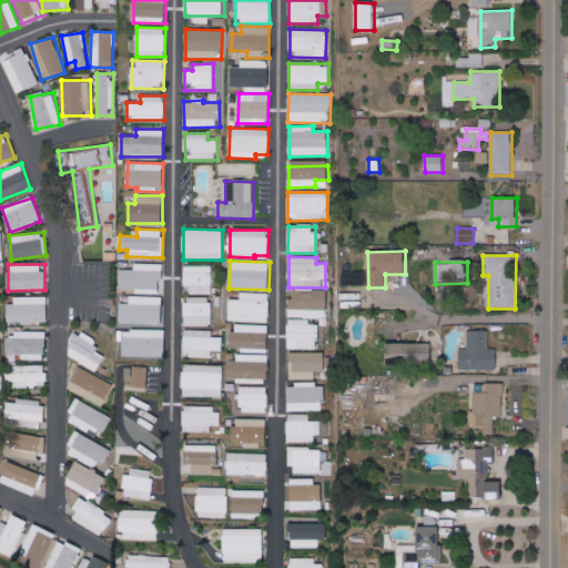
[(161,264),(134,264),(133,270),(119,270),(119,288),(135,288),(135,294),(161,294),(161,264)]
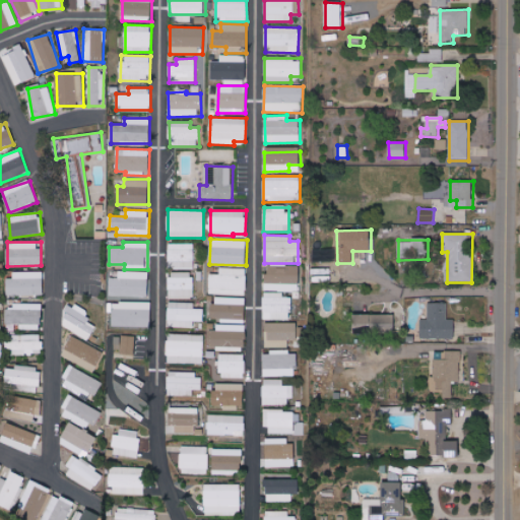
[(193,244),(168,243),(168,268),(193,268),(193,244)]
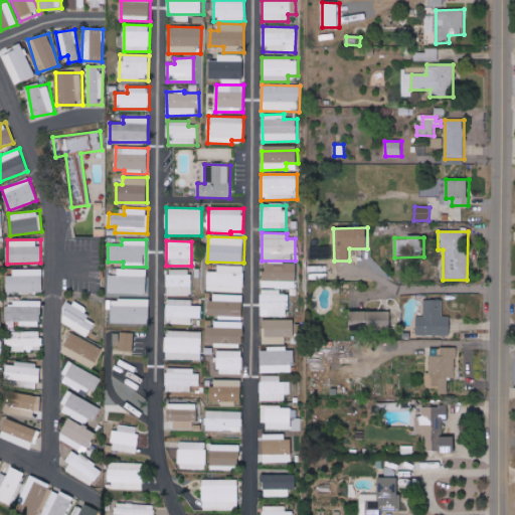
[(296,264),(264,263),(263,289),(296,289),(296,264)]
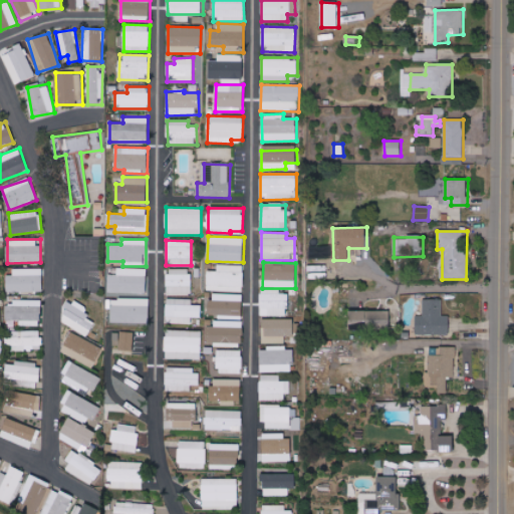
[(242,292),(243,266),(217,265),(217,271),(207,271),(206,291),(242,292)]
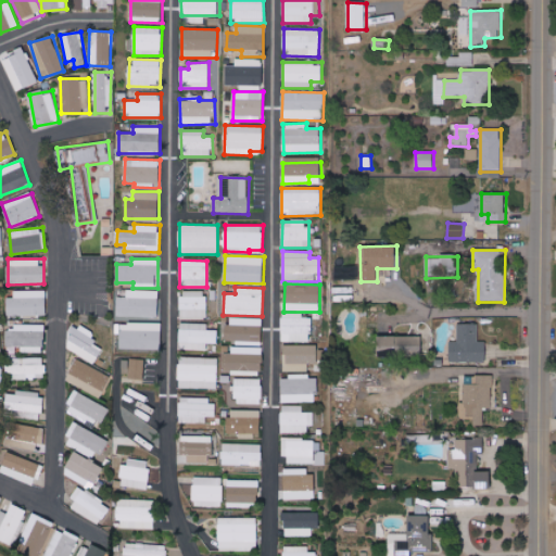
[(46,291),(13,290),(13,298),(5,298),(5,316),(46,316),(46,291)]
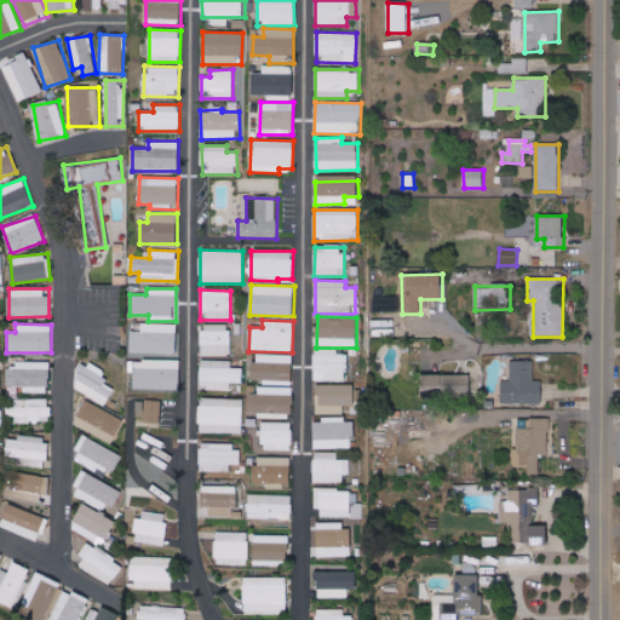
[(130,352),(176,354),(177,325),(136,323),(136,331),(131,331),(130,352)]
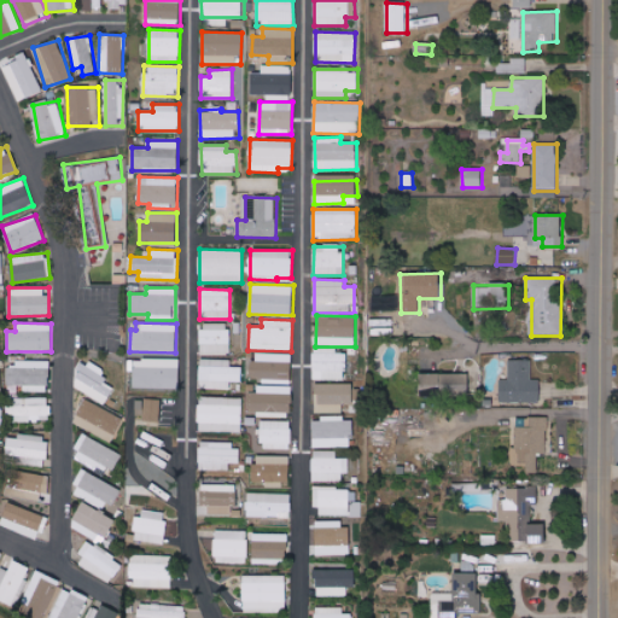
[(229,353),(228,324),(199,324),(199,354),(229,353)]
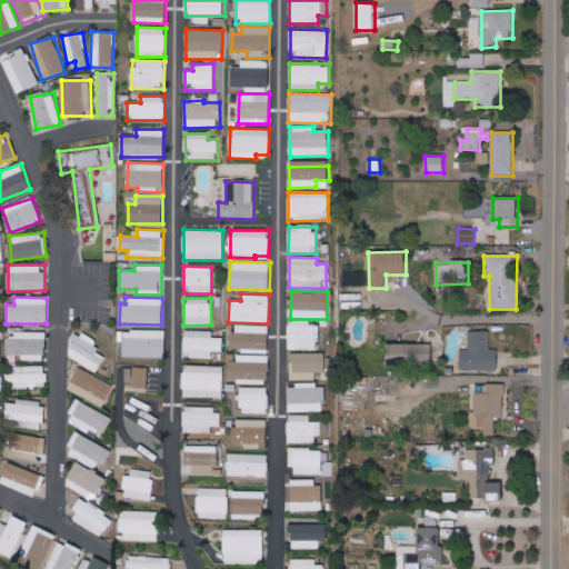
[(318,326),(310,326),(310,320),(288,320),(288,350),(318,350),(318,326)]
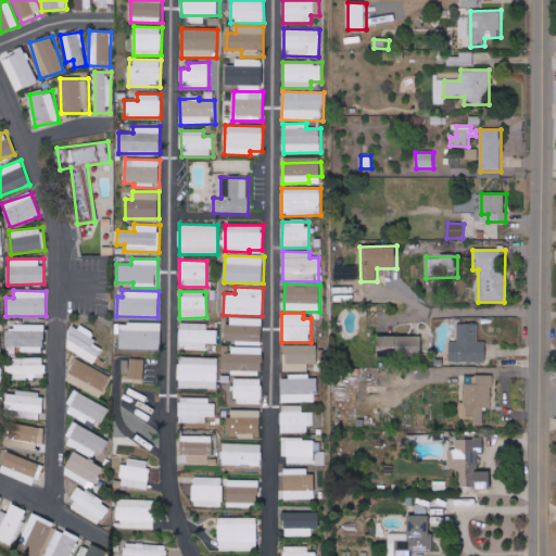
[(43,352),(43,325),(13,324),(13,330),(5,330),(5,351),(43,352)]
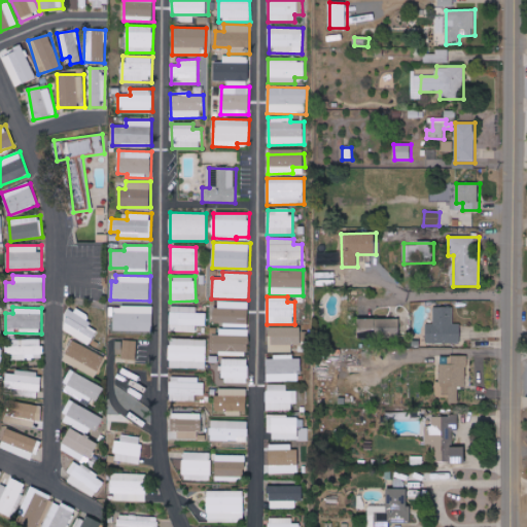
[(98,331),(88,325),(92,317),(75,307),(62,329),(89,345),(98,331)]
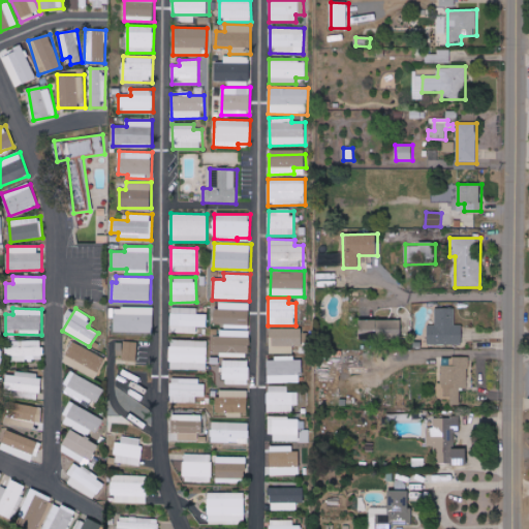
[(196,334),(196,327),(207,328),(207,314),(197,314),(197,308),(172,308),(170,333),(196,334)]
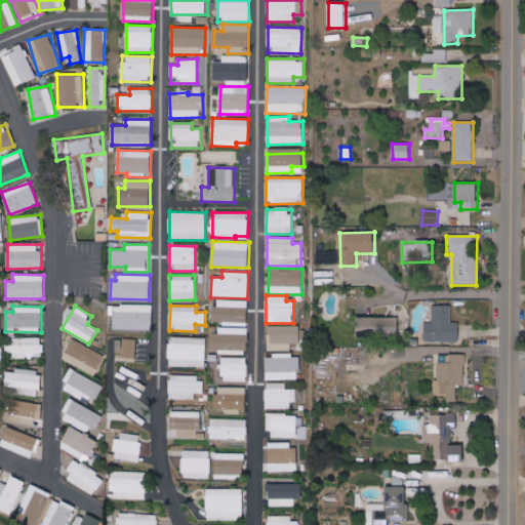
[(425,323),(426,342),(458,341),(458,322),(451,323),(450,306),(432,307),(433,323),(425,323)]
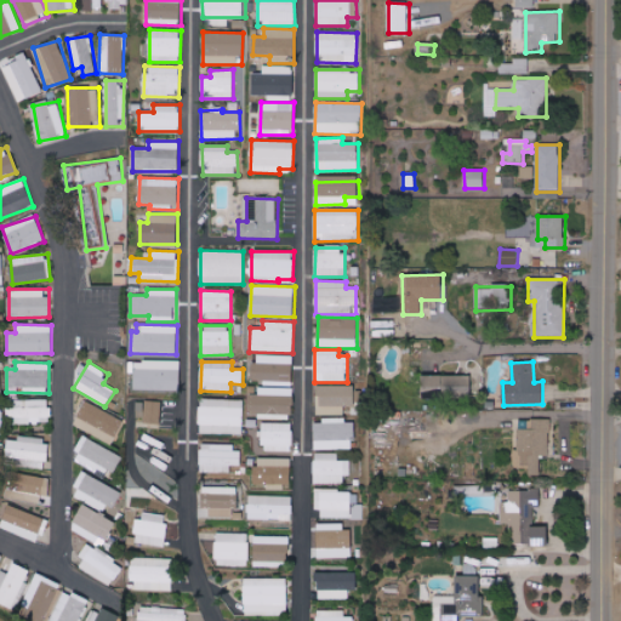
[(471,375),(423,376),(423,399),(472,399),(471,375)]
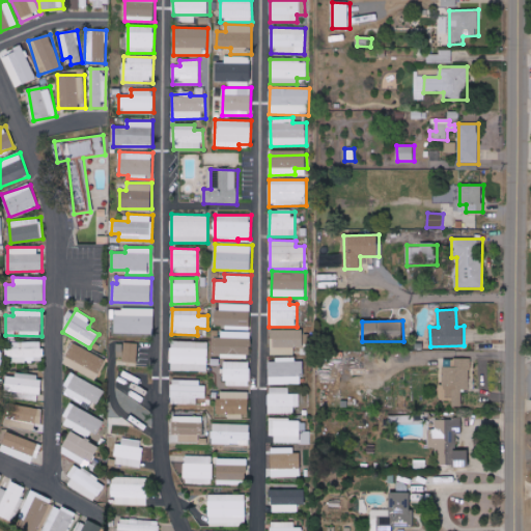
[(271,355),(294,355),(294,347),(303,347),(304,330),(272,330),(271,355)]
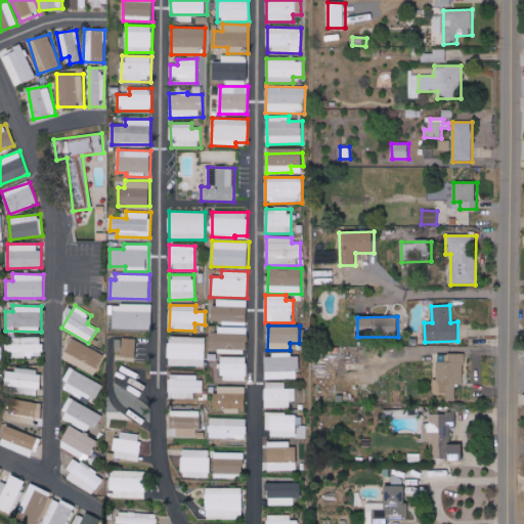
[(248,328),(218,326),(218,334),(211,334),(211,350),(247,351),(248,328)]
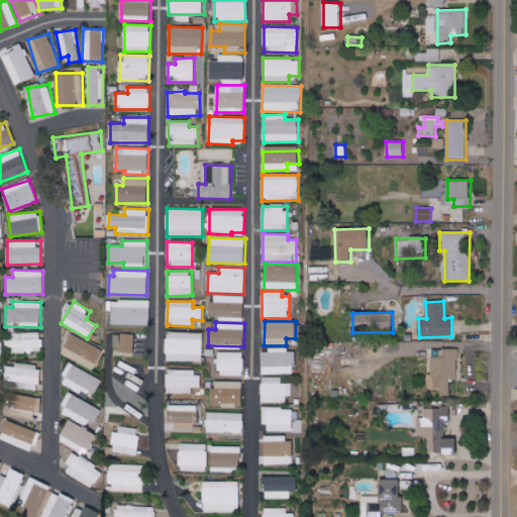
[(203,333),(167,332),(166,360),(202,362),(203,333)]
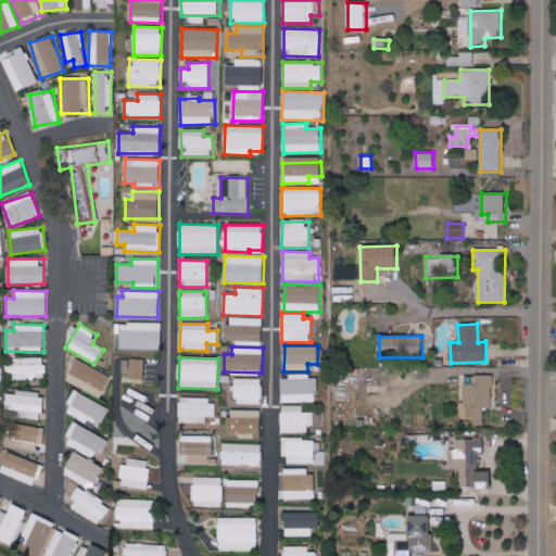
[(7,379),(45,379),(45,358),(8,358),(7,379)]
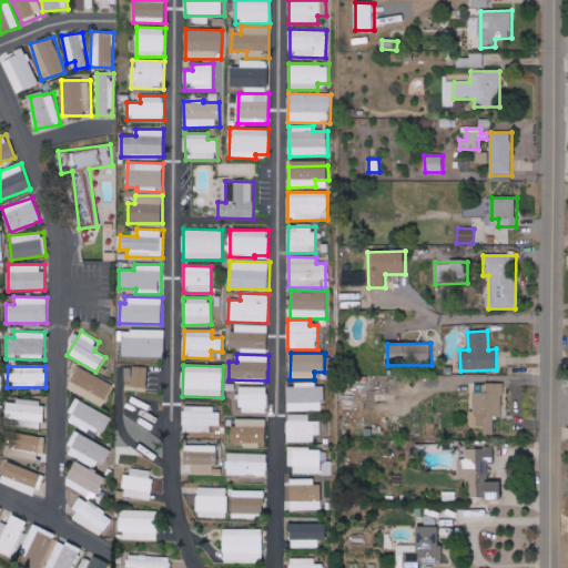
[(148,367),(133,366),(132,387),(146,388),(148,367)]
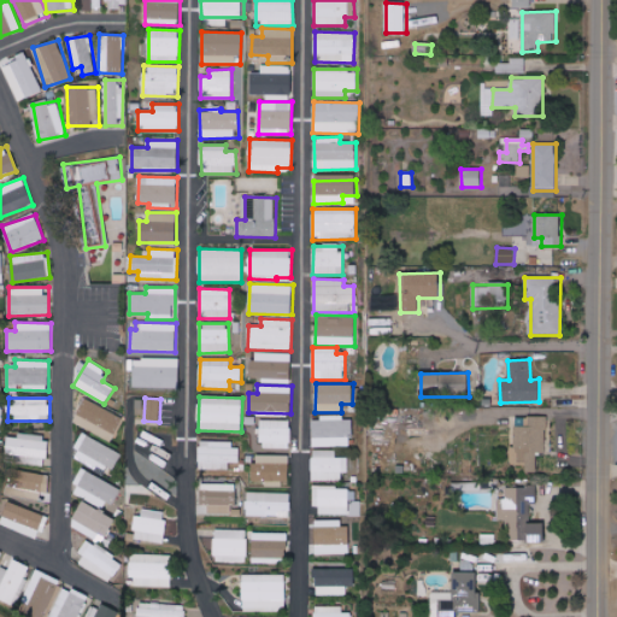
[(123,417),(84,399),(72,423),(112,441),(123,417)]
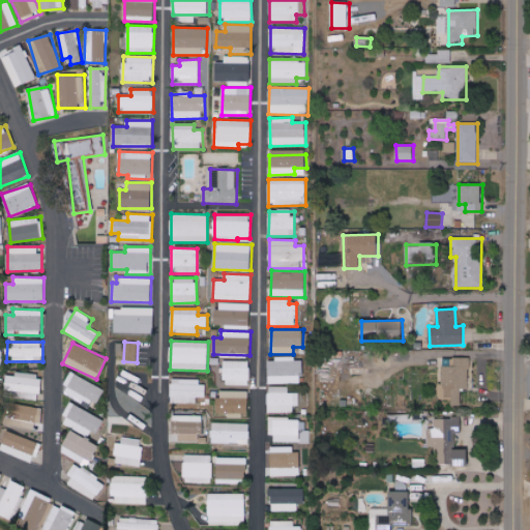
[(302,358),(268,359),(268,384),(302,383),(302,358)]
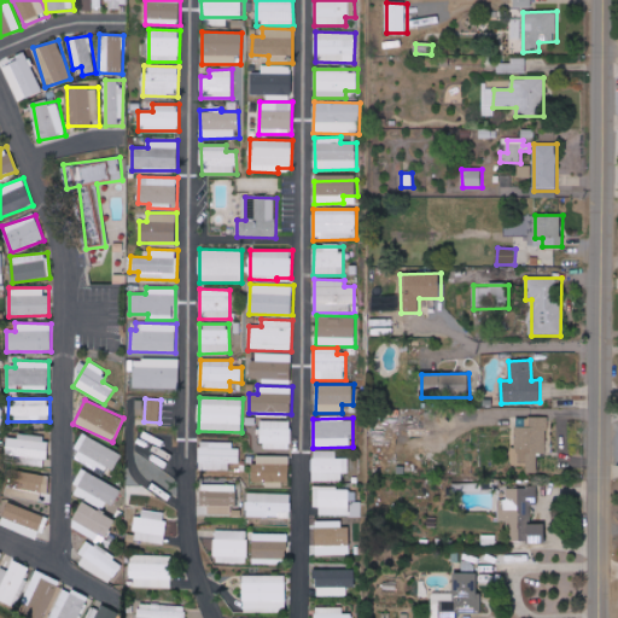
[(516,418),(517,466),(526,466),(526,473),(538,473),(537,454),(547,454),(547,418),(516,418)]
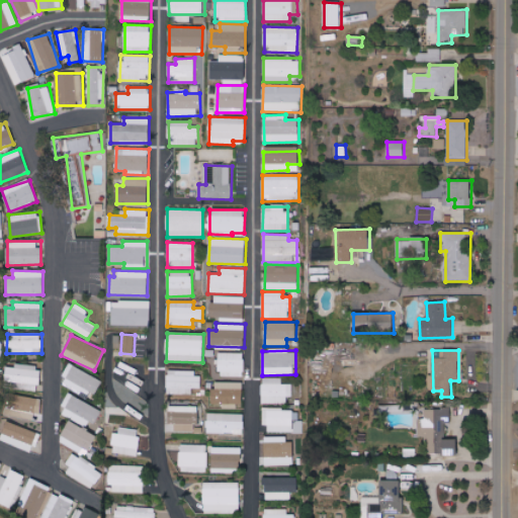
[(244,353),(219,353),(218,376),(243,376),(244,353)]
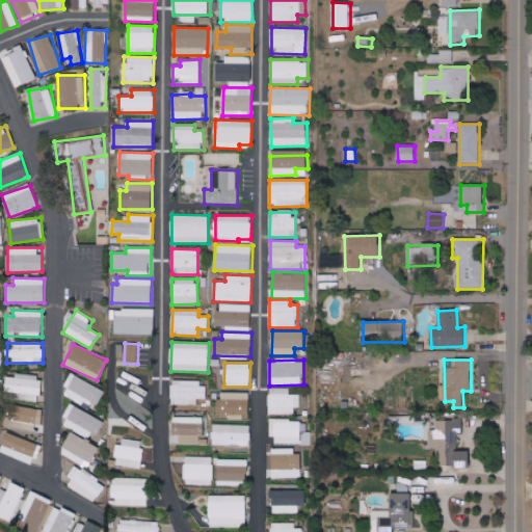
[(5,376),(4,399),(40,400),(40,375),(14,374),(14,377),(5,376)]
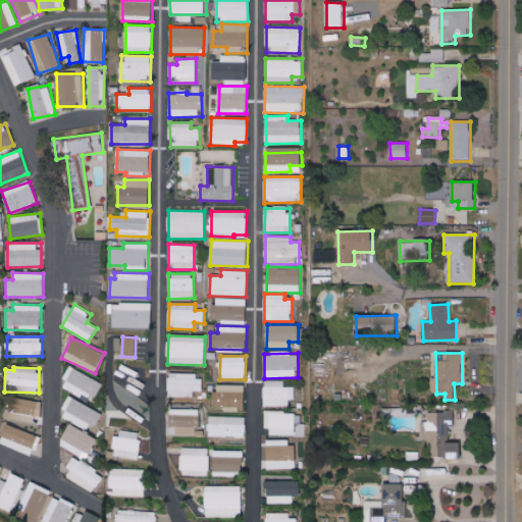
[(60,385),(90,403),(101,384),(71,367),(60,385)]
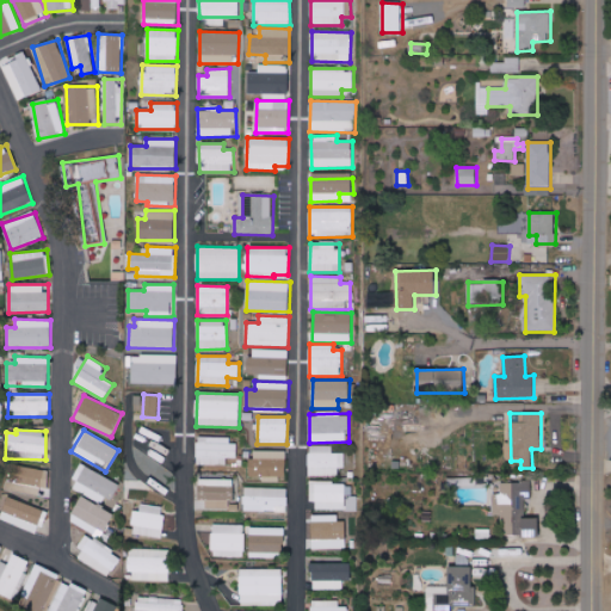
[(197,439),(197,464),(227,466),(227,458),(236,458),(236,439),(197,439)]
